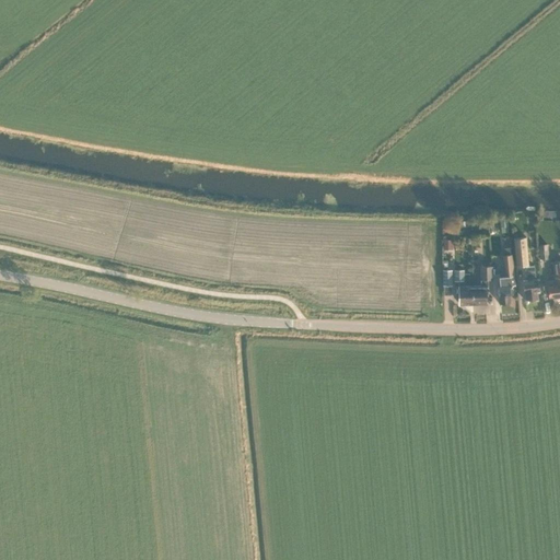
[(489,228),(488,220),(479,220),(480,229),(489,228)]
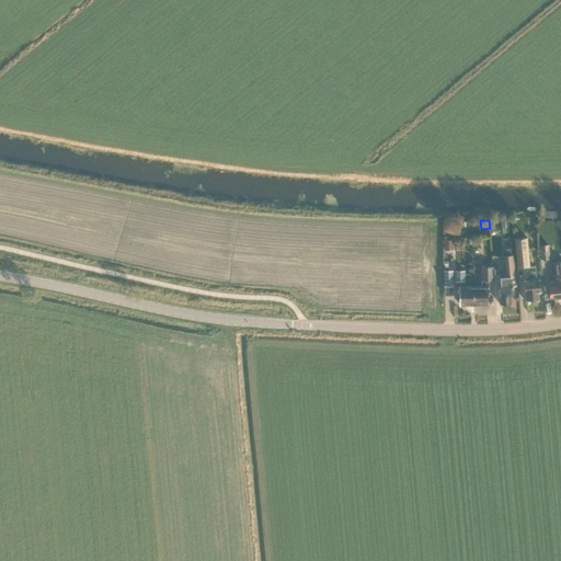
[(560,220),(551,221),(552,235),(560,233),(560,220)]
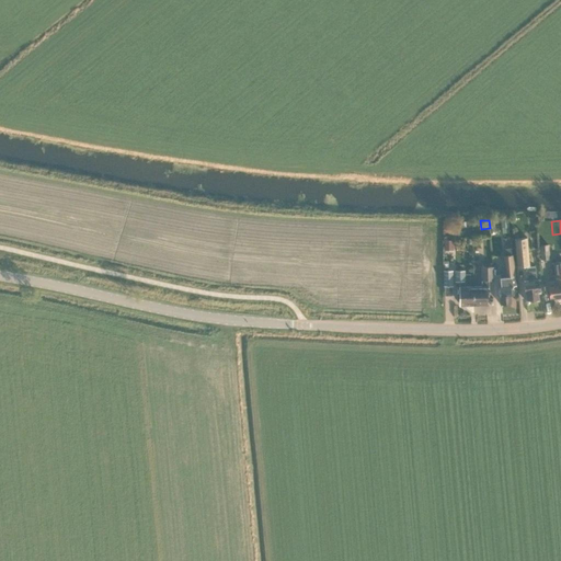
[(529,264),(527,238),(514,239),(516,265),(529,264)]
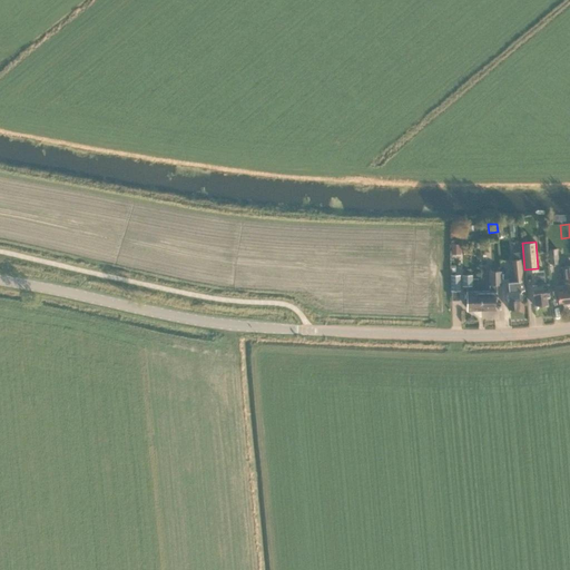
[(559,248),(559,245),(552,245),(552,248),(548,248),(549,263),(559,263),(559,257),(560,257),(560,248),(559,248)]
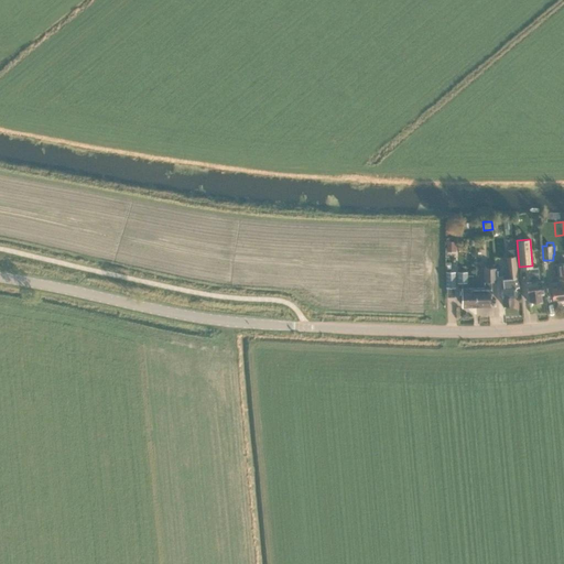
[(519,286),(514,256),(506,257),(508,279),(505,279),(505,286),(501,286),(503,306),(514,304),(513,296),(517,296),(516,286),(519,286)]
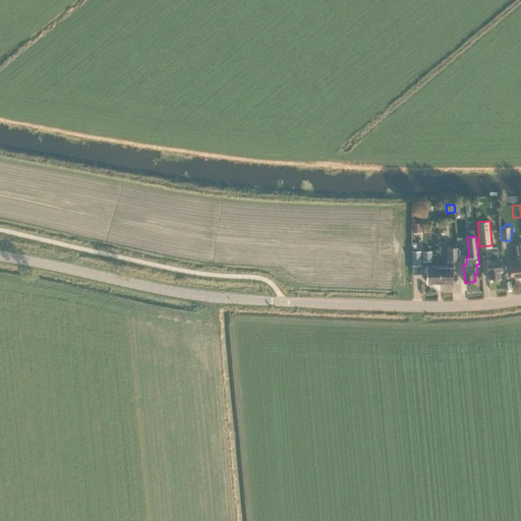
[(520,241),(514,243),(515,257),(516,259),(510,259),(511,277),(520,276),(520,241)]
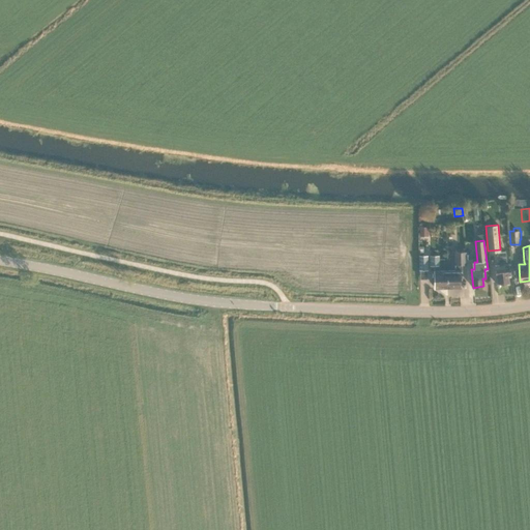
[(507,256),(506,251),(498,252),(499,266),(496,266),(498,285),(504,285),(505,283),(509,283),(508,275),(511,275),(510,265),(507,265),(507,256)]
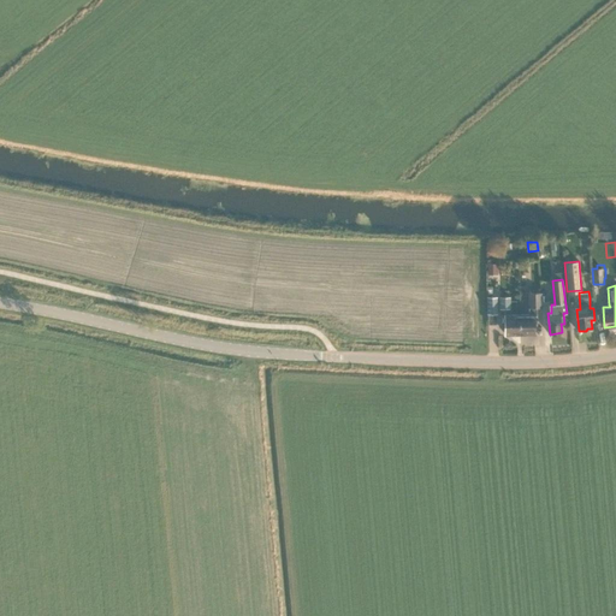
[(529,314),(521,314),(521,335),(535,335),(535,323),(538,323),(537,307),(543,307),(543,296),(542,296),(542,292),(529,292),(529,314)]
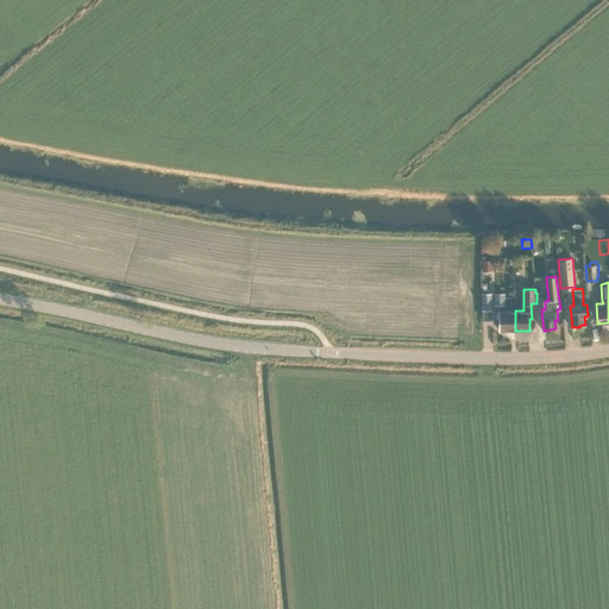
[(493,309),(491,293),(481,293),(482,309),(493,309)]
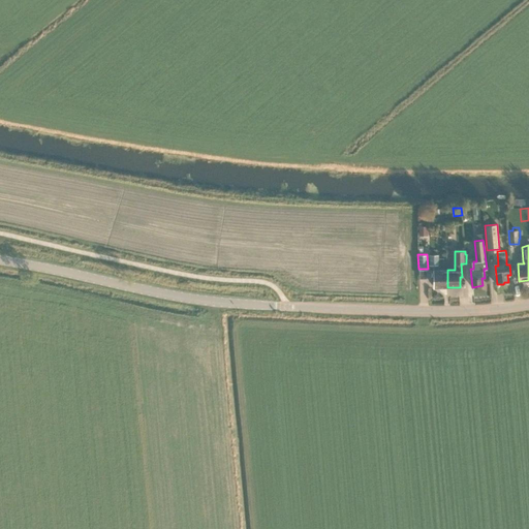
[(433,287),(447,287),(447,270),(440,270),(439,254),(430,254),(430,263),(433,263),(433,287)]
